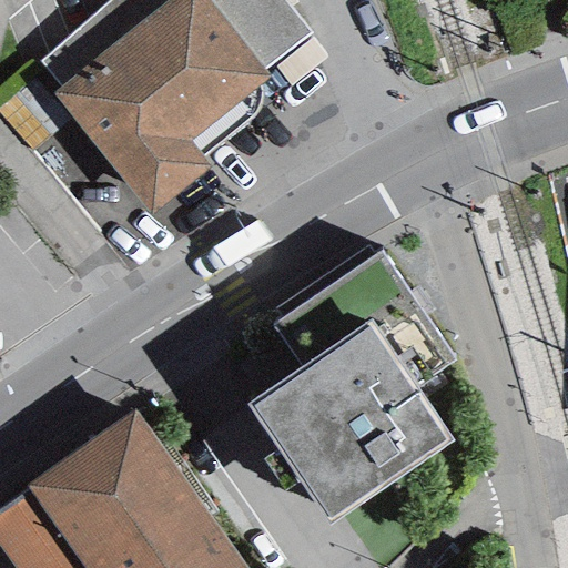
[(283,0),(108,0),(39,60),(63,89),(52,95),(149,216),(210,169),(189,141),(269,78),(263,70),(310,33),(283,0)]
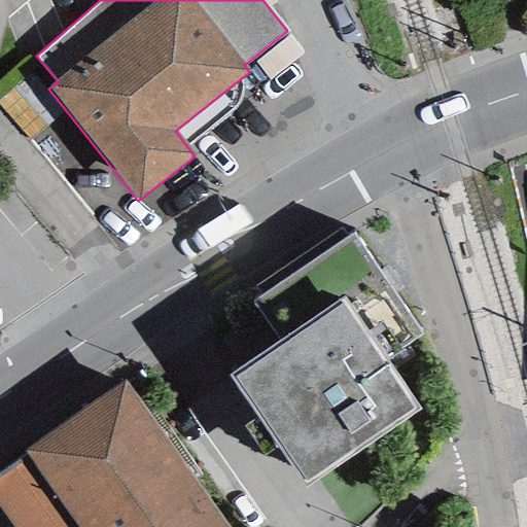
[(354,234),(252,302),(280,343),(342,301),(383,361),(423,335),(354,234)]
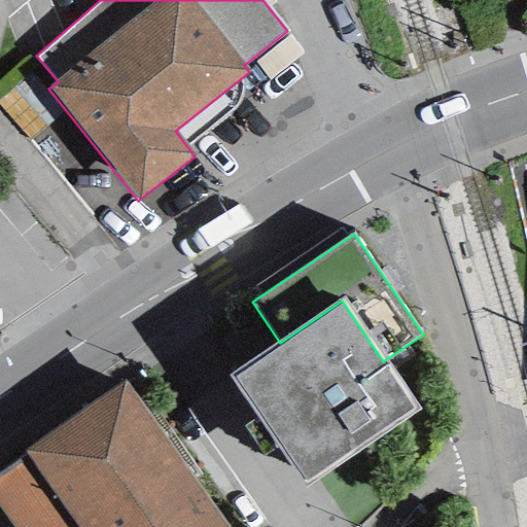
[(416,411),(383,361),(342,301),(280,343),(230,377),(305,487),(416,411)]
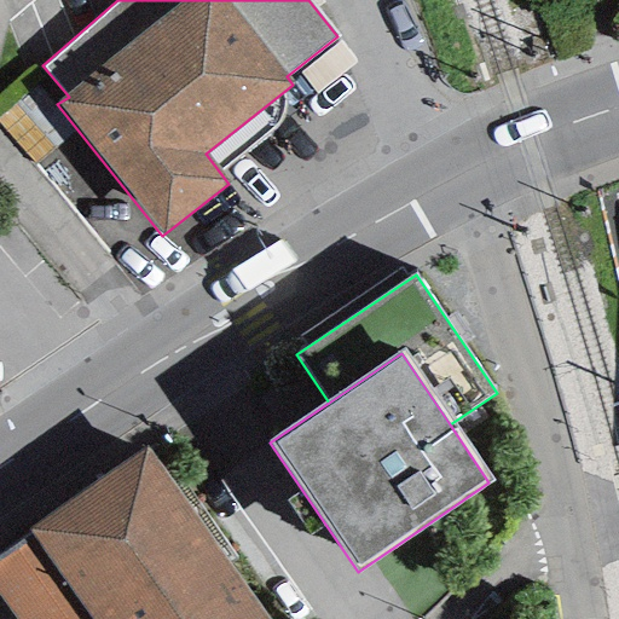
[(265,618),(144,447),(27,531),(30,536),(90,618),(265,618)]
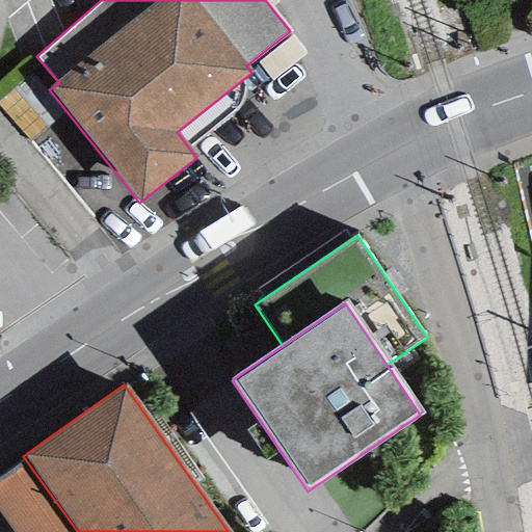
[(77,531),(26,460),(0,479),(0,520),(8,531),(77,531)]
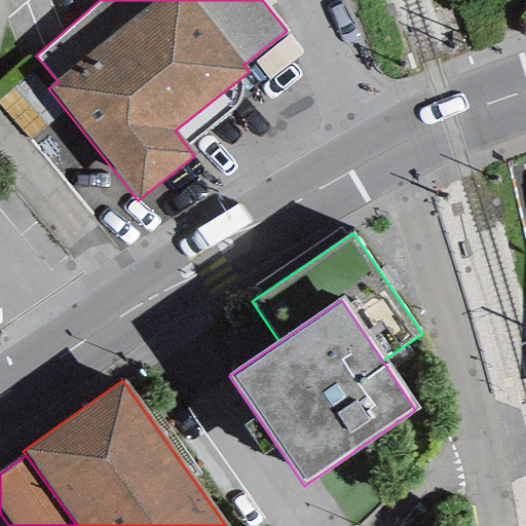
All buildings are outlined.
